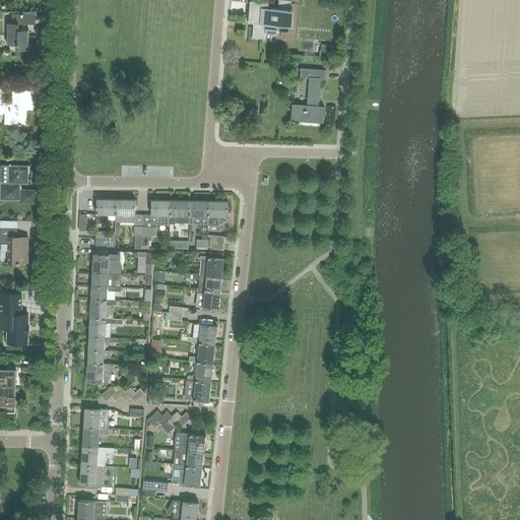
[(268,2),(250,1),(248,23),(257,24),(257,28),(253,27),(252,38),(265,40),(266,34),(276,35),(277,25),(286,26),(287,5),(290,5),(291,0),(288,0),(278,0),(277,9),(268,8),(268,2)]
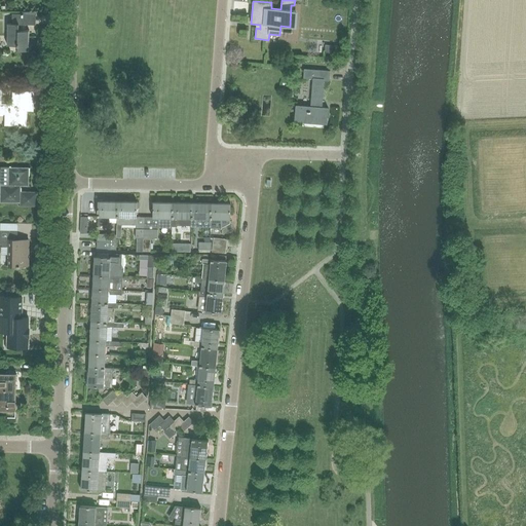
[(35,25),(35,14),(11,14),(11,24),(7,24),(7,45),(16,45),(16,50),(28,50),(29,30),(23,30),(23,24),(35,25)]
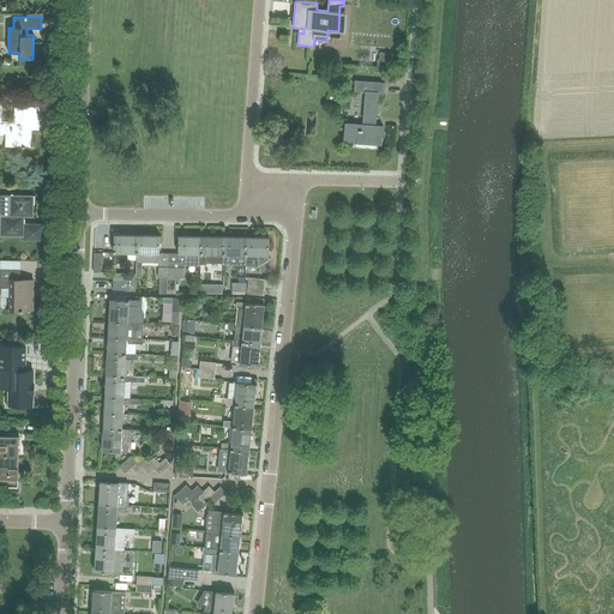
[(384,94),(385,83),(355,80),(354,91),(365,91),(362,118),(365,118),(363,125),(344,122),(343,140),(353,140),(353,142),(381,144),(383,126),(374,125),(375,118),(377,119),(378,92),(384,94)]
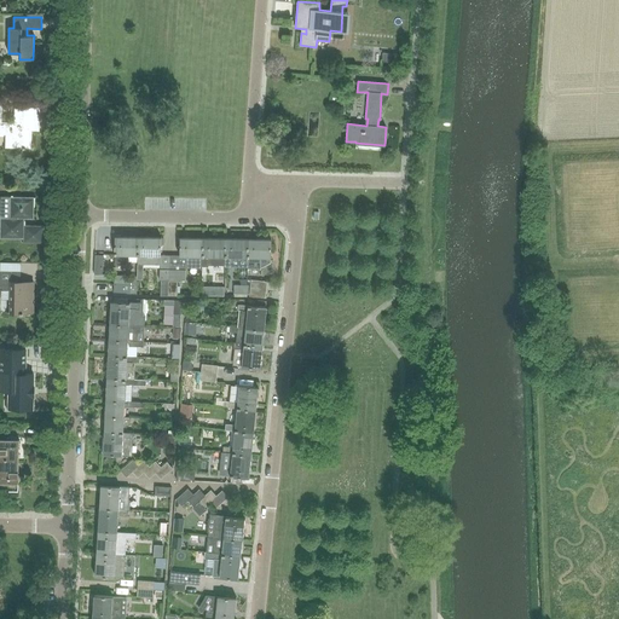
[(39,131),(40,108),(15,108),(15,122),(1,122),(3,103),(0,102),(0,133),(6,134),(5,148),(30,148),(30,131),(39,131)]
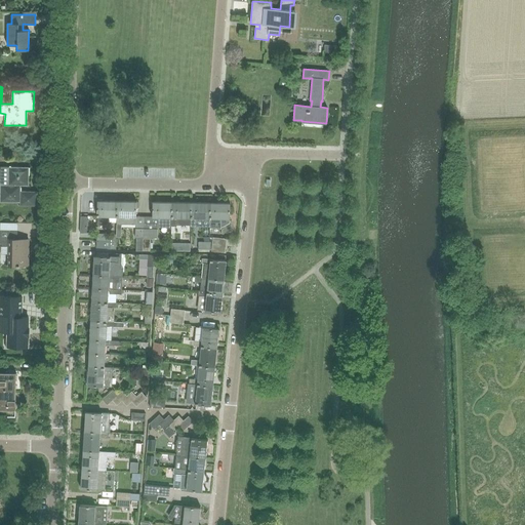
[(37,206),(37,191),(21,191),(21,185),(28,186),(29,167),(0,166),(0,201),(19,202),(19,205),(37,206)]
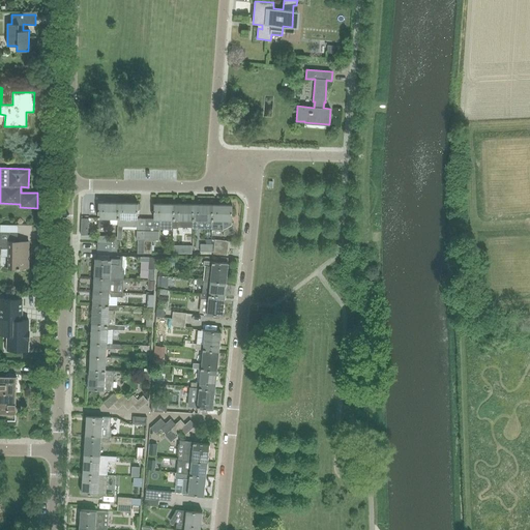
[(118,218),(118,203),(98,203),(98,218),(98,227),(104,227),(105,227),(107,226),(108,225),(109,224),(110,223),(110,221),(110,218),(118,218)]
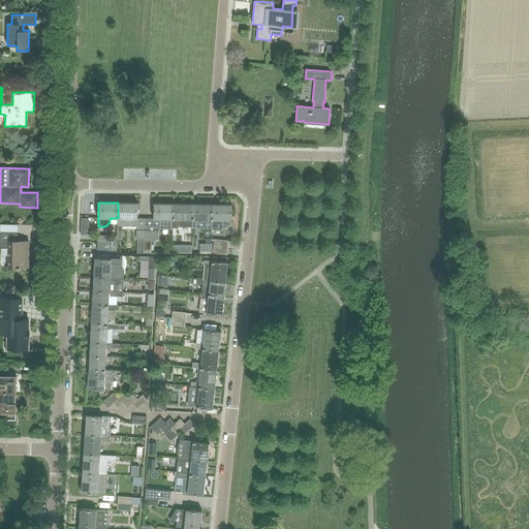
[(117,237),(122,237),(122,226),(136,226),(137,203),(118,203),(118,218),(117,237)]
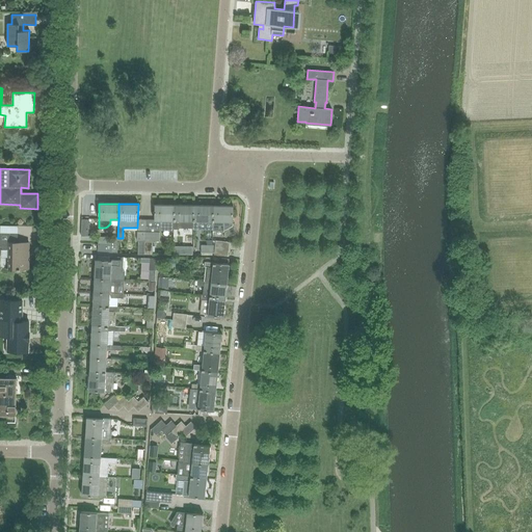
[(174,228),(175,205),(155,204),(154,220),(155,220),(154,232),(145,232),(145,241),(145,255),(153,255),(153,241),(159,241),(159,236),(159,227),(174,228)]
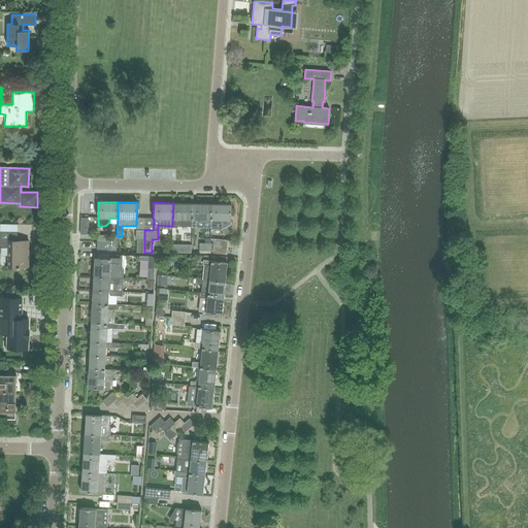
[(192,203),(173,203),(172,226),(172,227),(177,228),(177,226),(192,227),(192,220),(192,203)]
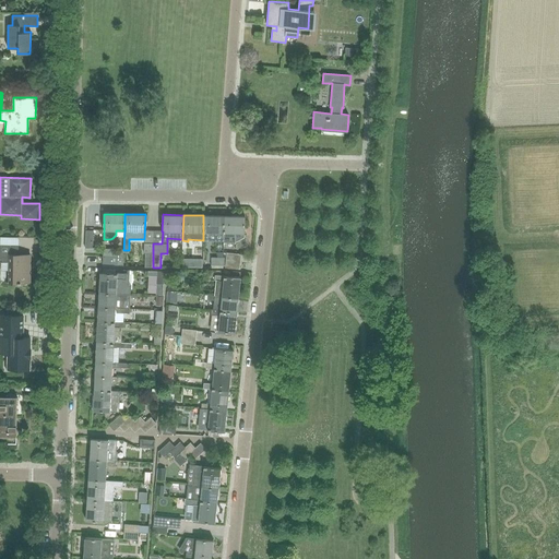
[(224,233),(224,215),(203,215),(203,233),(203,240),(203,241),(209,241),(209,233),(224,233)]
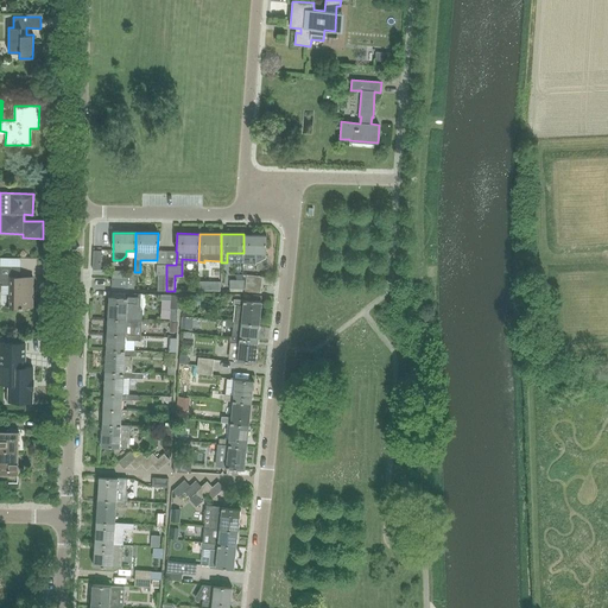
[(266,235),(244,234),(244,253),(242,267),(244,267),(244,264),(255,264),(255,265),(257,253),(265,253),(265,258),(266,258),(266,253),(266,235)]
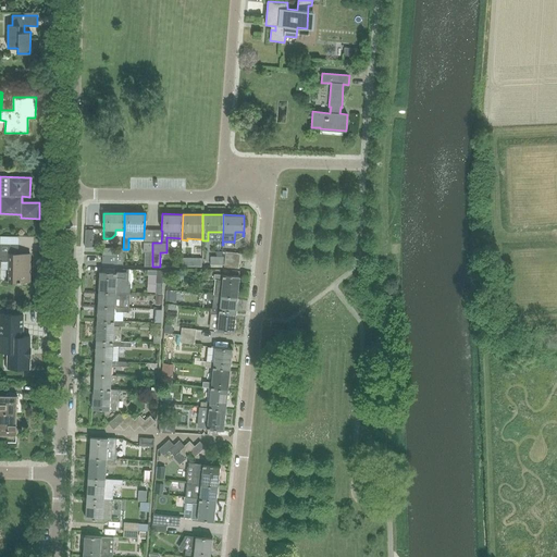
[(29,282),(29,254),(17,254),(19,244),(0,243),(0,260),(9,261),(9,281),(29,282)]
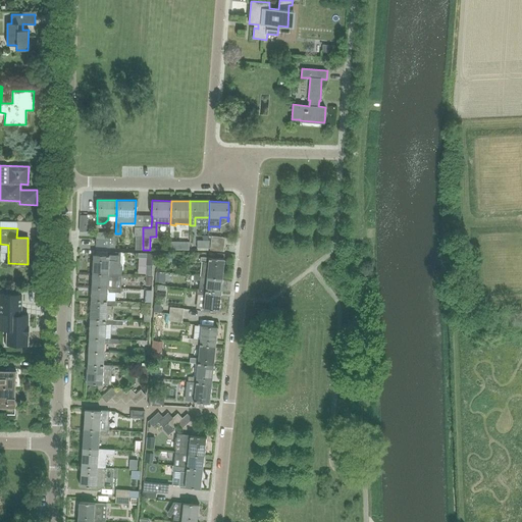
[(137,227),(135,227),(135,237),(143,237),(143,227),(137,227)]
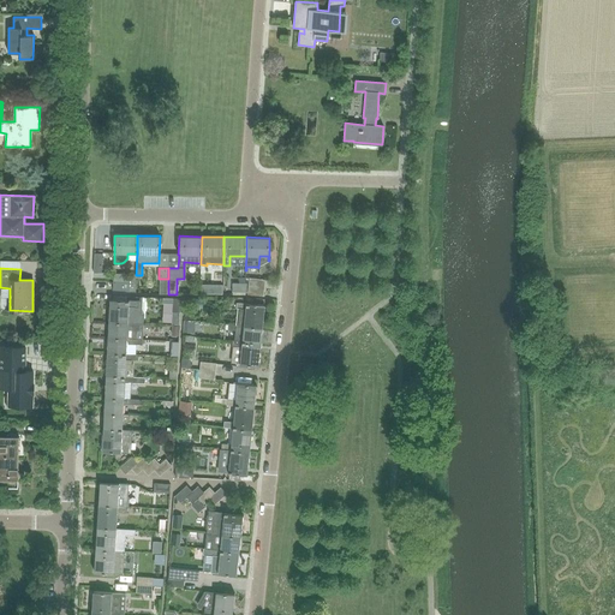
[(136,275),(114,274),(113,282),(130,282),(129,292),(136,292),(136,275)]
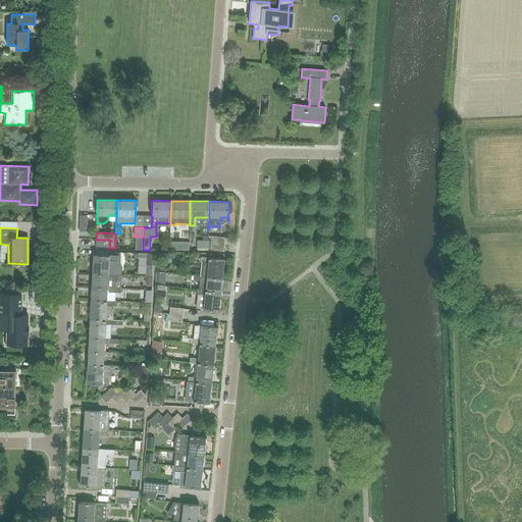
[(224,245),(225,238),(211,236),(211,243),(224,245)]
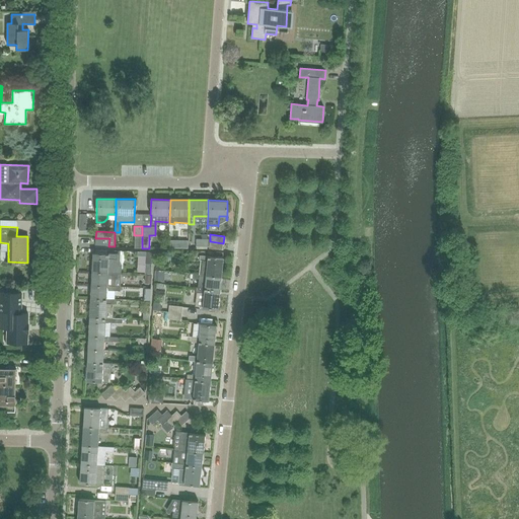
[(222,249),(223,243),(210,241),(209,248),(222,249)]
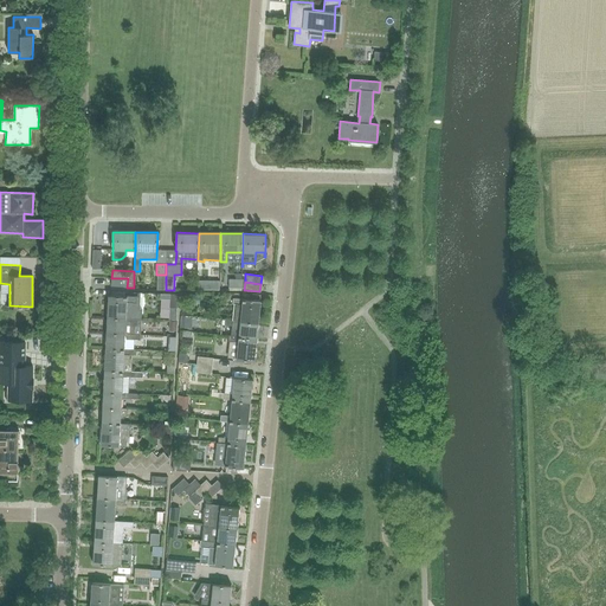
[(200,295),(187,294),(187,303),(200,304),(200,295)]
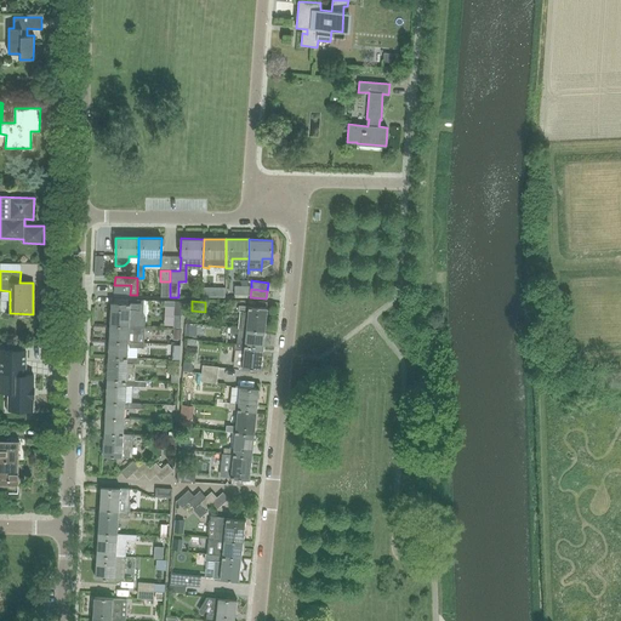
[(136,318),(136,311),(140,311),(140,305),(112,303),(110,326),(129,326),(135,328),(135,326),(136,318)]
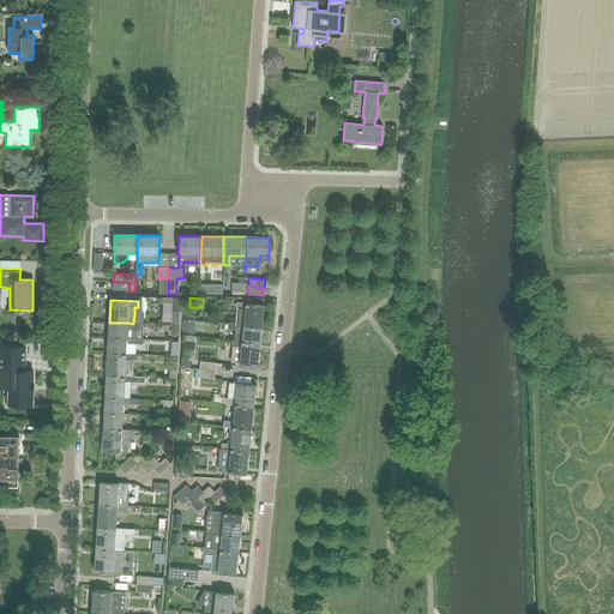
[(244,326),(262,327),(264,306),(236,302),(235,308),(239,308),(238,325),(239,325),(244,326)]
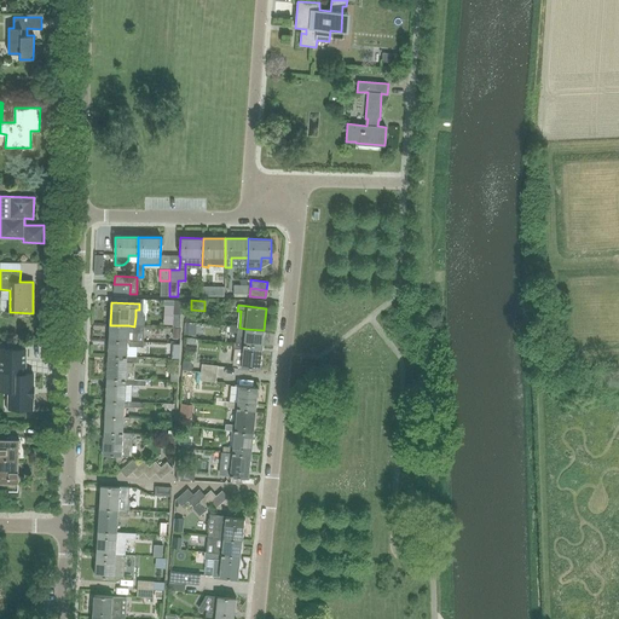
[(185,335),(196,335),(196,324),(185,323),(185,335)]
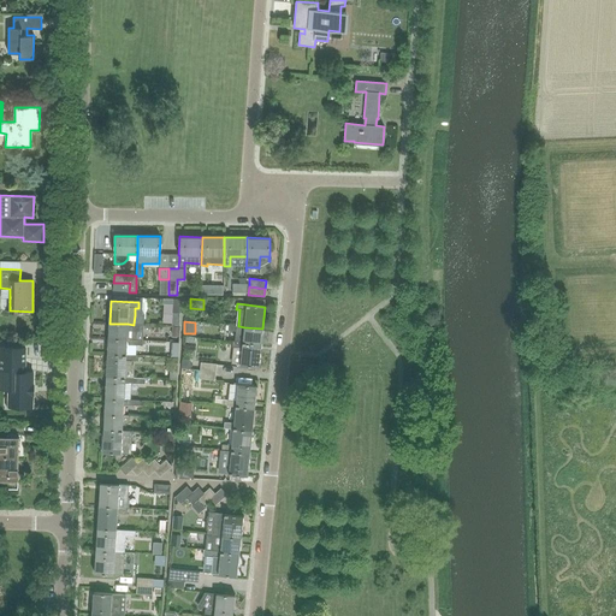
[(128,324),(110,324),(108,338),(126,339),(131,339),(142,341),(143,325),(134,324),(134,325),(128,324)]
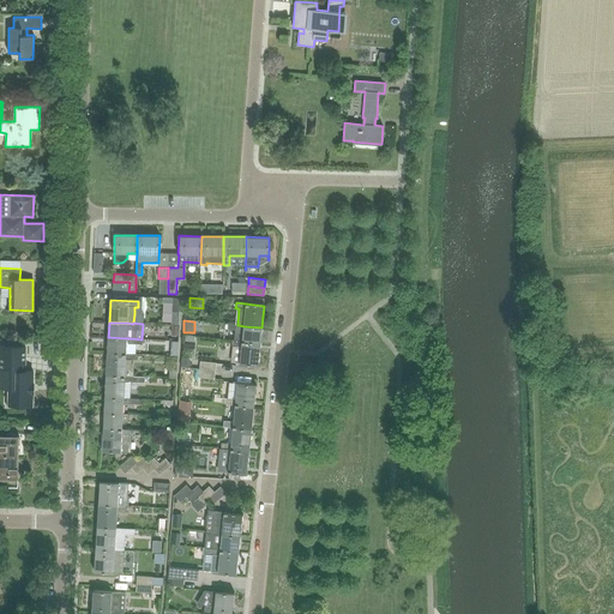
[(239,325),(238,325),(228,324),(227,329),(235,330),(234,339),(260,343),(262,327),(244,326),(239,325)]
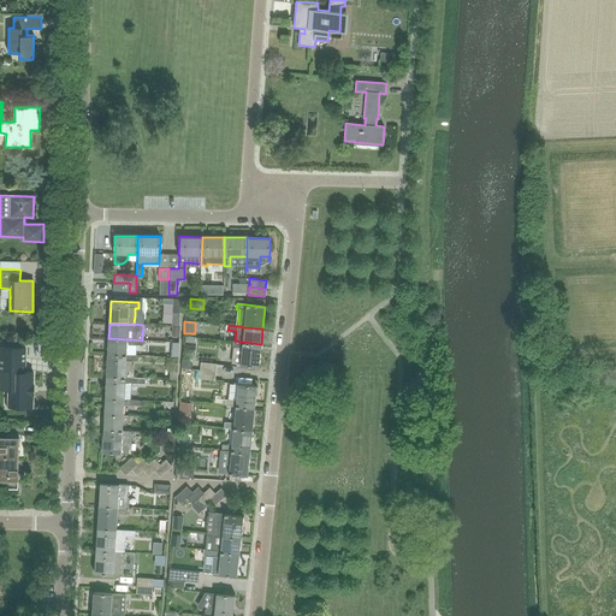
[(142,341),(131,339),(126,339),(108,338),(107,354),(126,355),(126,354),(126,344),(142,345),(142,341)]
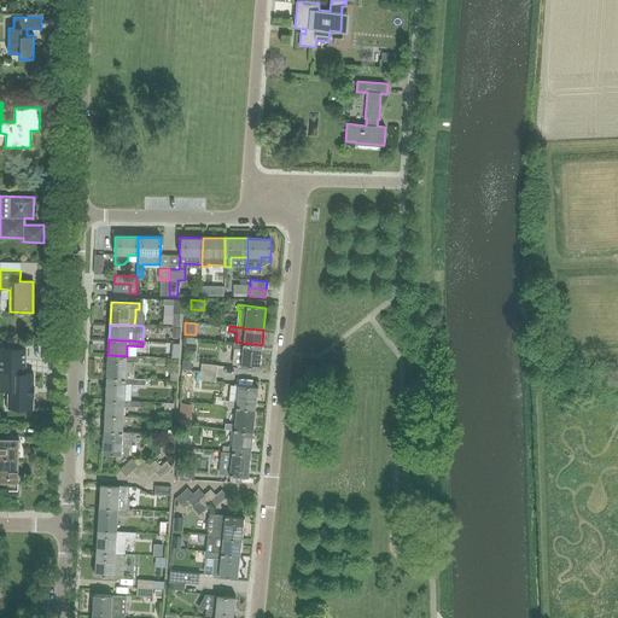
[(260,368),(262,345),(235,342),(234,342),(233,348),(243,349),(242,366),(260,368)]
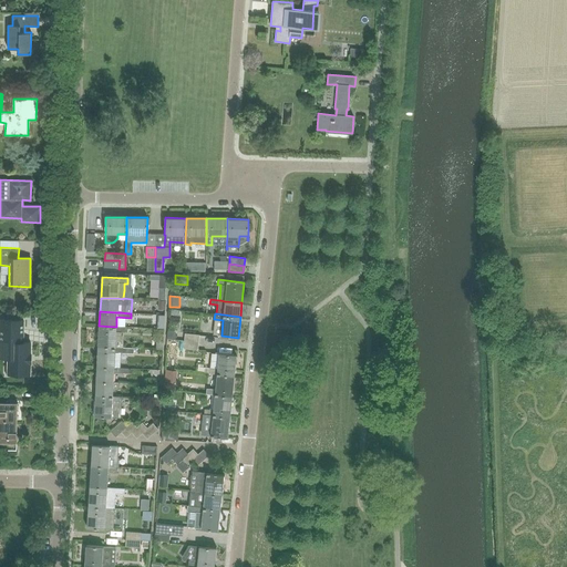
[(23,320),(0,319),(0,358),(8,358),(8,368),(6,367),(6,375),(14,377),(14,374),(30,374),(30,363),(31,363),(31,354),(30,354),(31,343),(23,343),(23,320)]
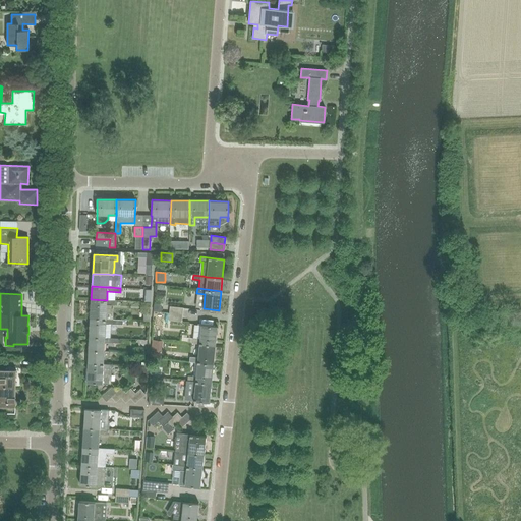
[(115,300),(107,299),(107,300),(91,299),(90,317),(106,319),(106,304),(114,305),(115,300)]
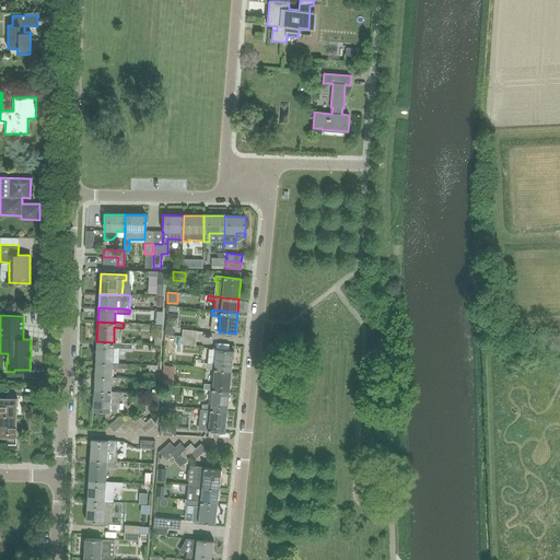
[(196,338),(197,331),(183,329),(182,337),(196,338)]
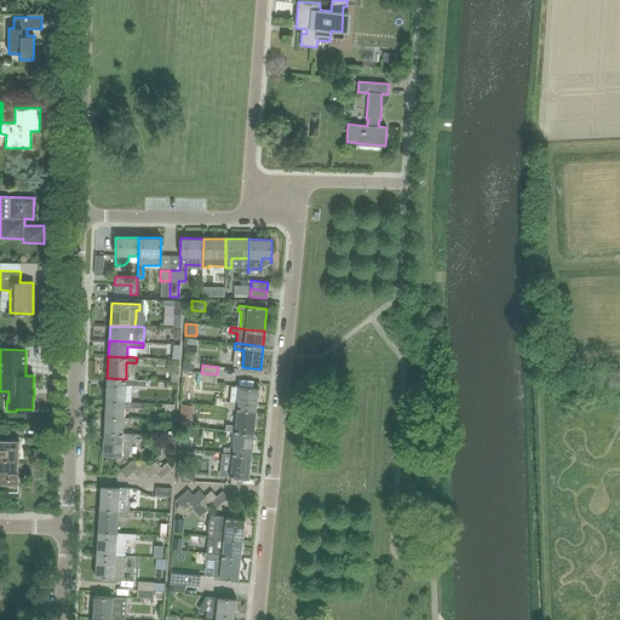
[(147,380),(126,379),(107,378),(105,401),(125,402),(126,385),(145,386),(147,380)]
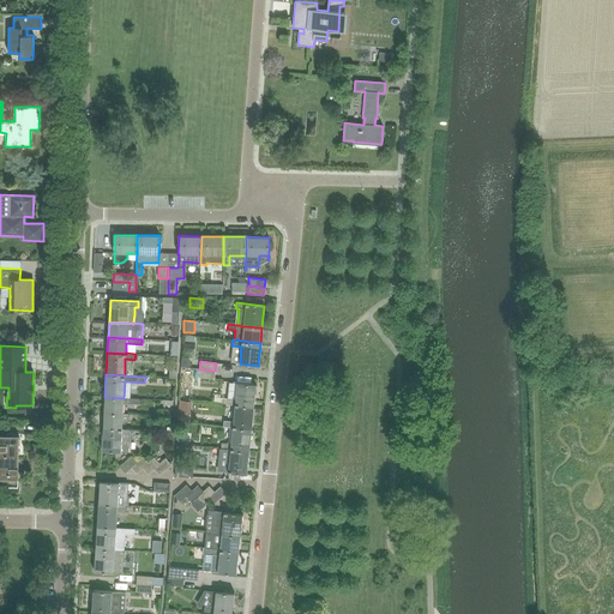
[(235,405),(253,407),(256,385),(238,383),(235,399),(226,398),(226,404),(235,405)]
